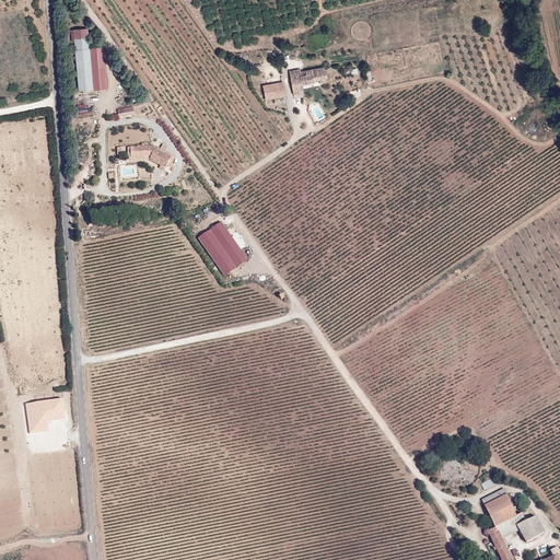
[(73,30),(74,38),(77,38),(82,38),(89,37),(88,28),(73,30)]
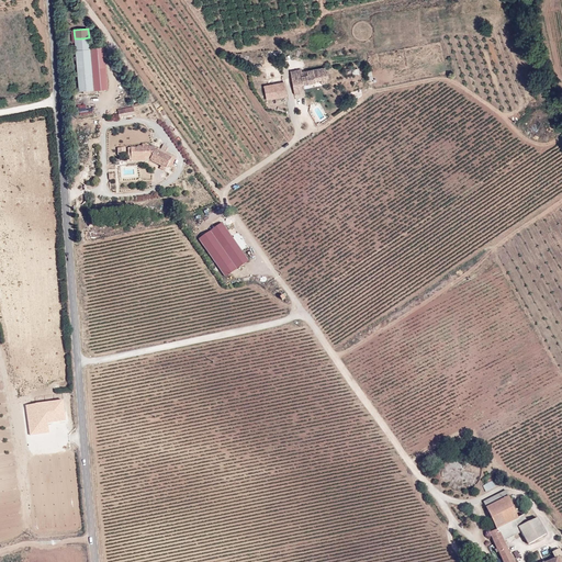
[(89,37),(82,38),(77,38),(75,38),(79,91),(89,90),(93,90),(90,54),(90,49),(89,37)]
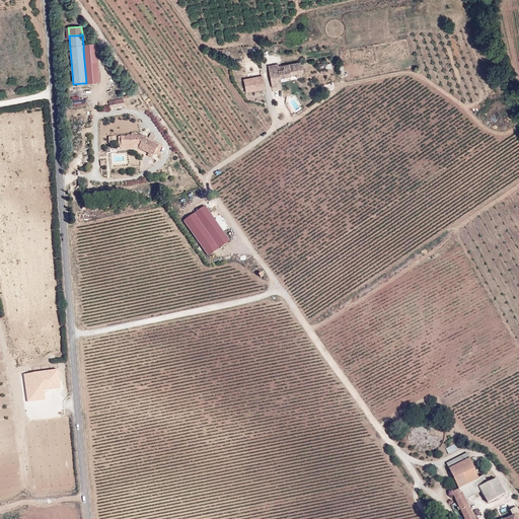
[(86,83),(88,82),(97,82),(94,45),(88,45),(88,49),(83,50),(86,83)]
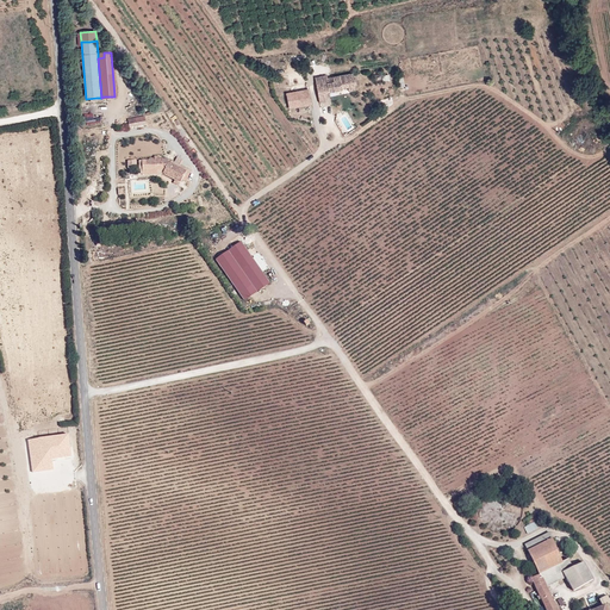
[(354,73),(332,76),(334,82),(317,85),(318,94),(343,89),(349,88),(349,92),(356,91),(356,87),(358,86),(356,79),(354,79),(354,73)]
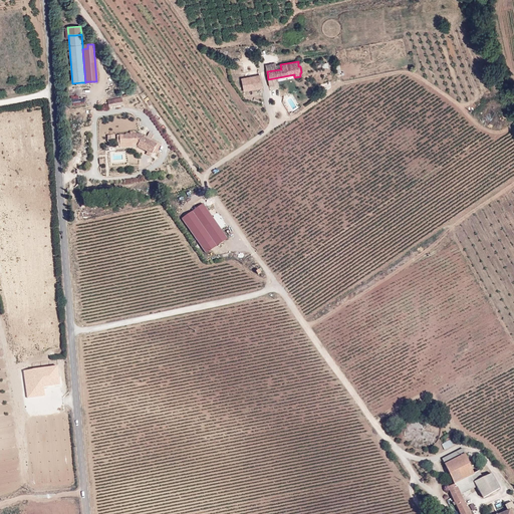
[(261,79),(255,76),(249,77),(251,90),(262,88),(261,79)]
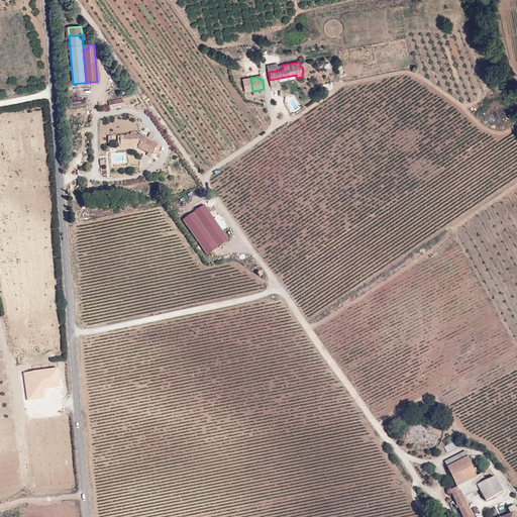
[(114,107),(124,106),(123,99),(113,101),(114,107)]
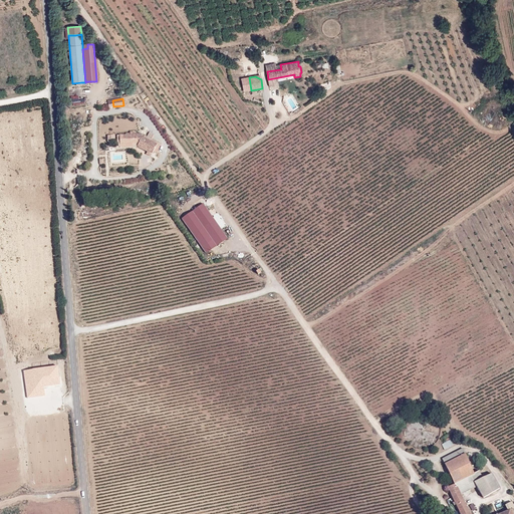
[(138,147),(148,151),(152,154),(154,152),(157,145),(142,137),(142,135),(135,135),(135,133),(130,133),(130,135),(119,135),(119,144),(139,144),(138,147)]
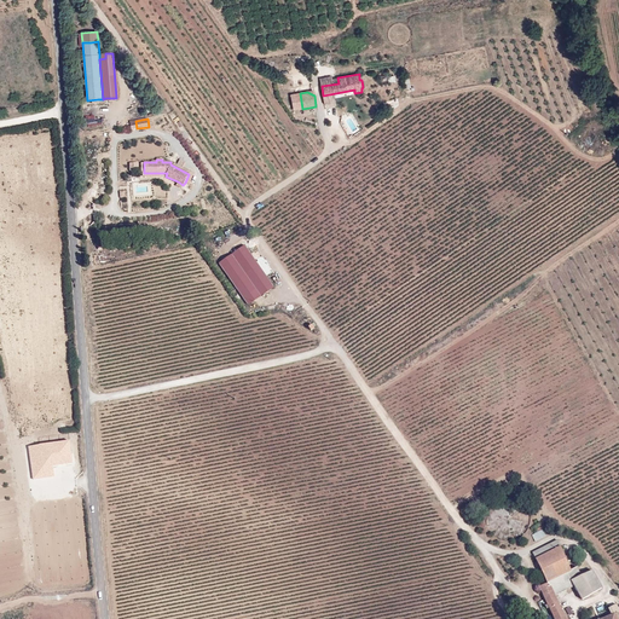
[(173,162),(171,165),(189,174),(190,172),(173,162)]
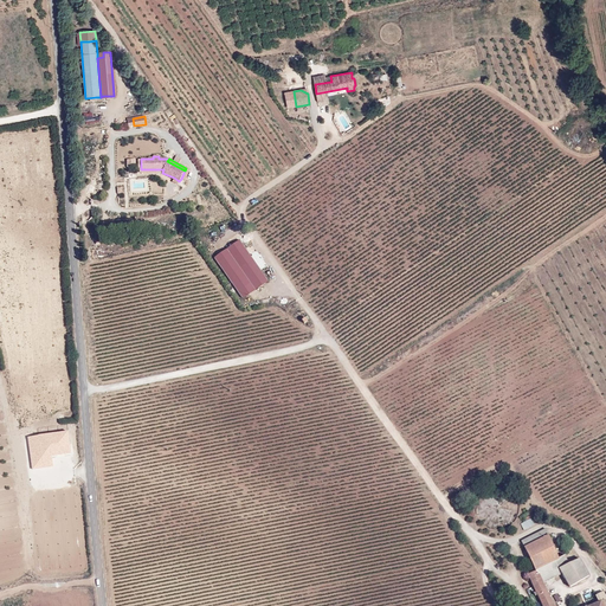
[(268,281),(239,239),(214,257),(243,298),(268,281)]
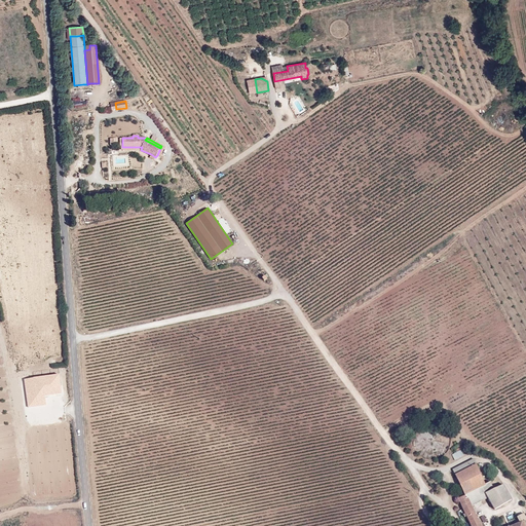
[(44,396),(61,393),(59,375),(24,379),(27,407),(45,405),(44,396)]
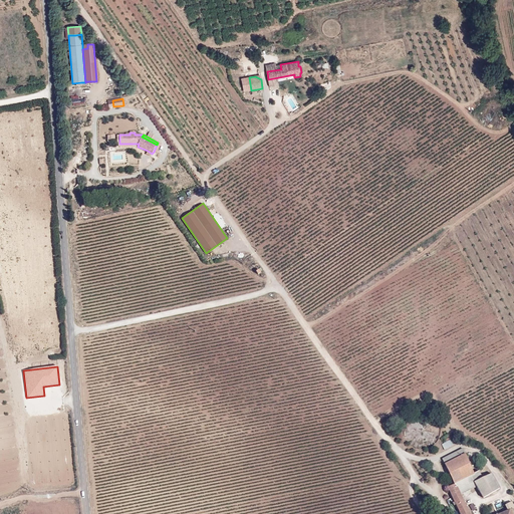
[(443,446),(445,450),(453,446),(451,442),(443,446)]
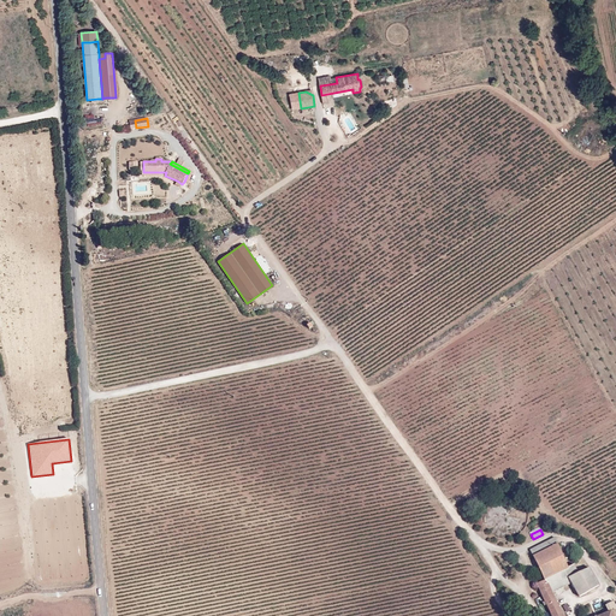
[(568,575),(572,584),(579,597),(599,585),(590,568),(579,573),(575,564),(568,567),(557,543),(557,544),(555,539),(531,550),(544,580),(537,584),(551,615),(563,615),(552,592),(549,585),(568,575)]
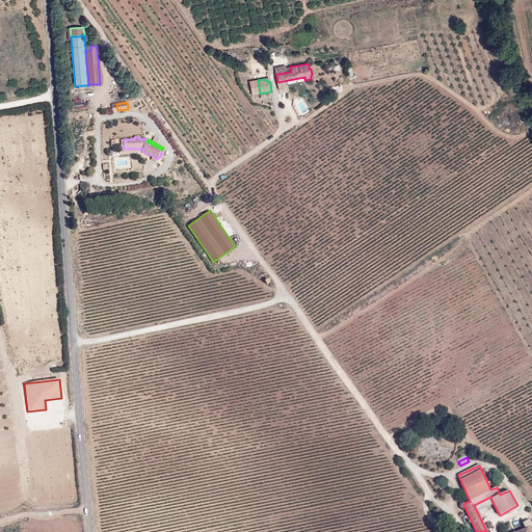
[(477,511),(494,504),(490,497),(474,505),(477,511)]
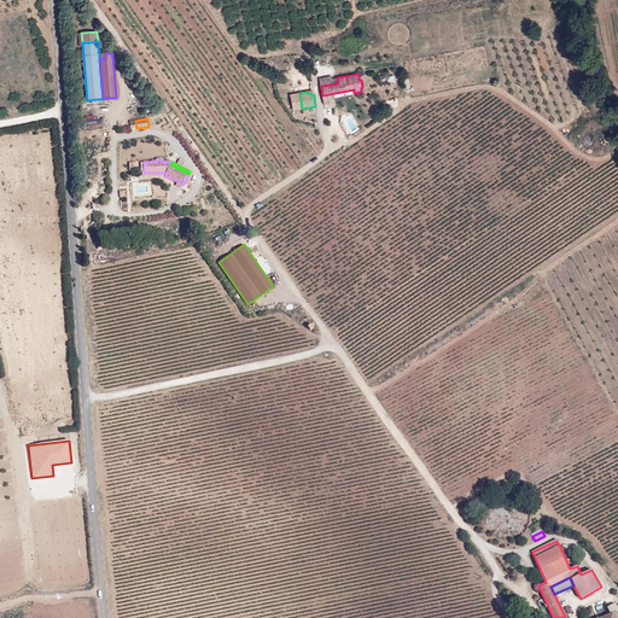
[(617,617),(617,608),(614,604),(607,606),(611,613),(600,617),(617,617)]
